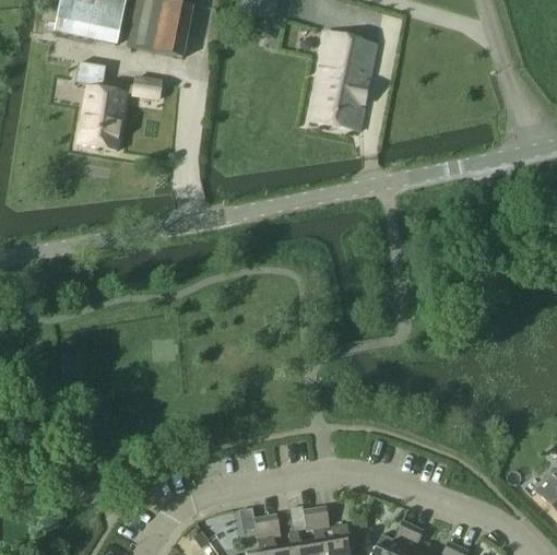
[(117,44),(126,0),(60,0),(56,22),(55,31),(117,44)]
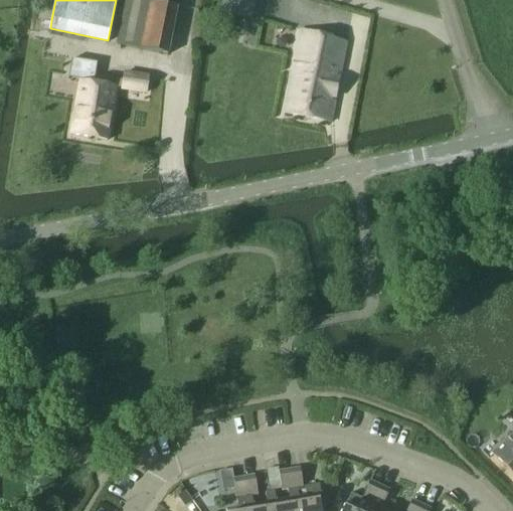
[(169,52),(178,0),(126,0),(119,42),(169,52)]
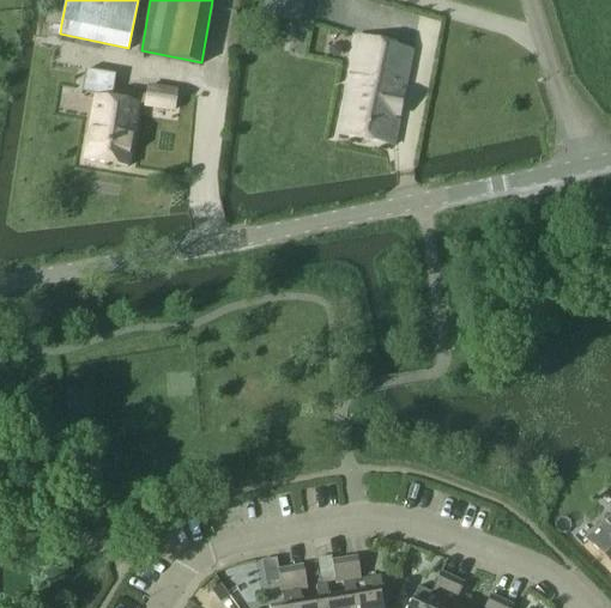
[(360,31),(340,132),(395,145),(416,48),(360,31)]
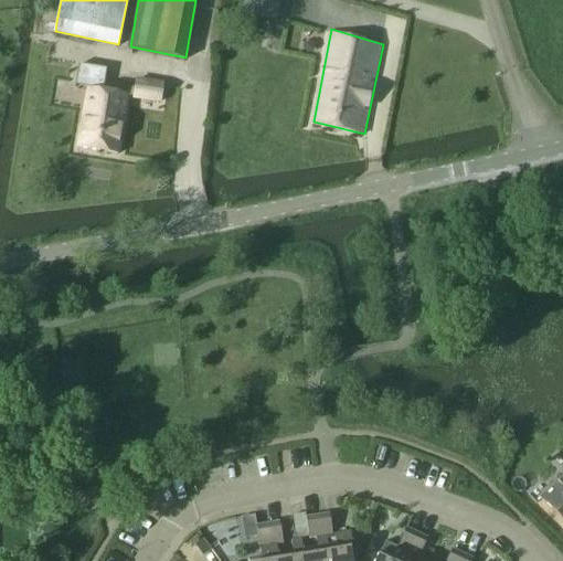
[(108,66),(80,62),(77,76),(91,78),(80,145),(119,151),(128,93),(104,90),(108,66)]
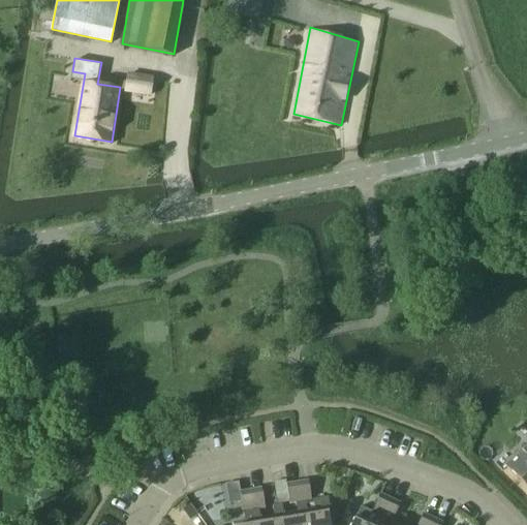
[(127,88),(151,92),(153,75),(130,71),(127,88)]
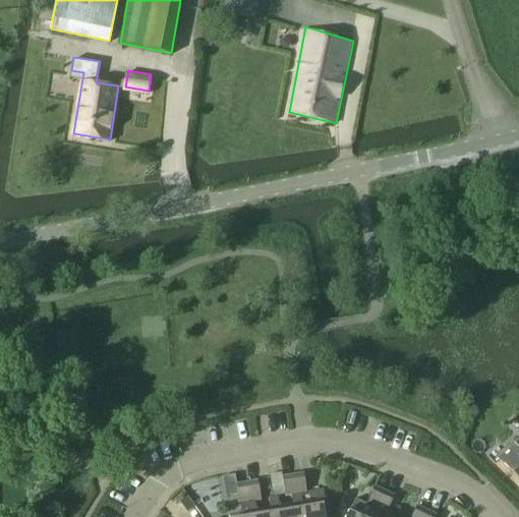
[(518,438),(500,457),(518,475),(518,438)]
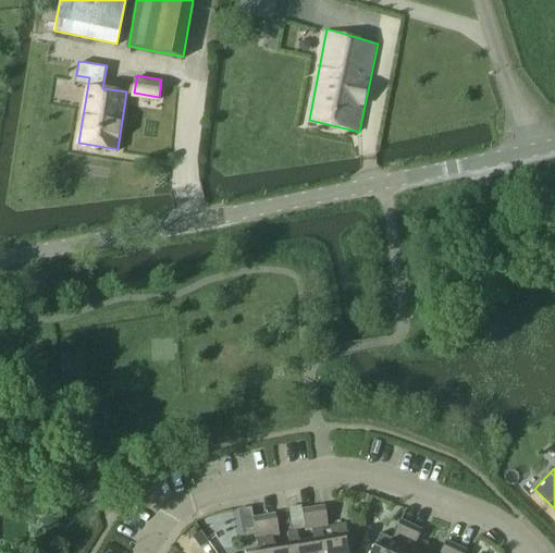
[(325,503),(315,505),(318,527),(323,526),(330,525),(329,524),(325,503)]
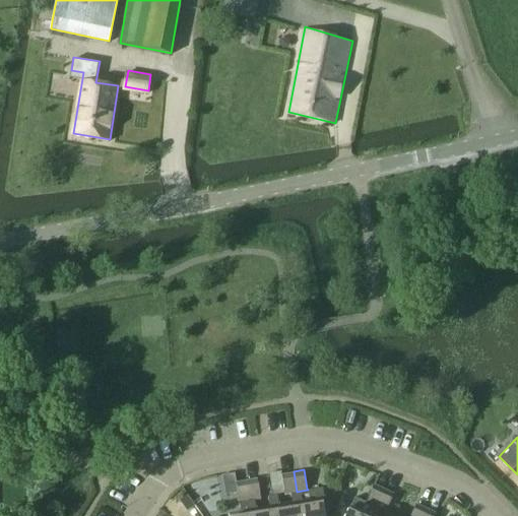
[(295,502),(280,504),(276,505),(277,515),(301,515),(299,501),(303,501),(302,491),(297,492),(294,471),(283,473),(286,493),(293,492),(295,502)]
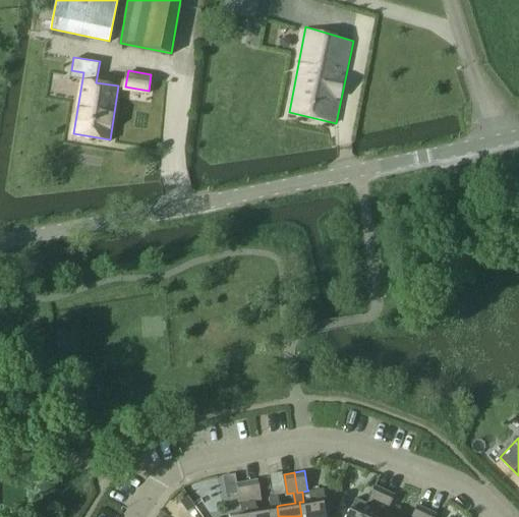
[(258,478),(248,479),(251,500),(256,499),(263,498),(258,478)]
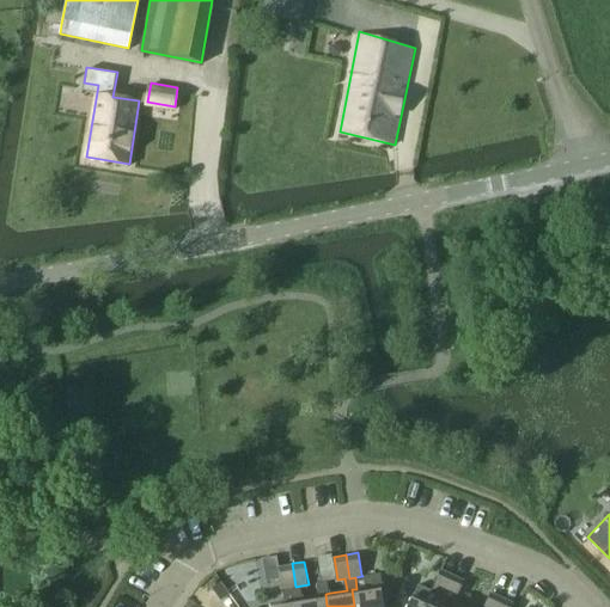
[(296,587),(292,563),(280,565),(284,589),(291,588),(292,600),(270,604),(270,606),(261,606),(299,606),(298,599),(303,598),(302,586),(296,587)]
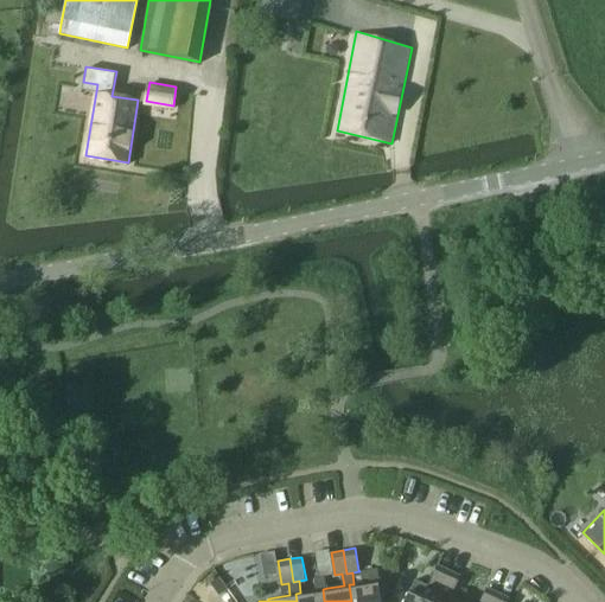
[(437,601),(440,601),(445,593),(440,590),(450,569),(439,563),(430,584),(415,578),(405,601),(434,601),(435,601),(437,601)]
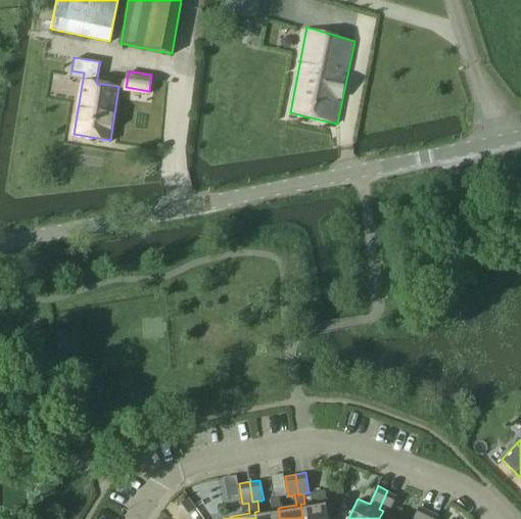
[(344,487),(335,486),(333,498),(341,500),(344,487)]
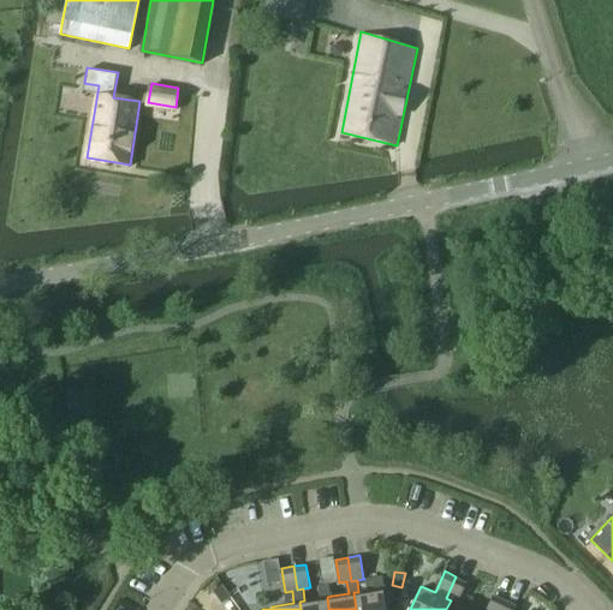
[(356,609),(385,609),(381,588),(386,588),(384,575),(363,578),(364,579),(357,580),(358,592),(353,592),(356,609)]
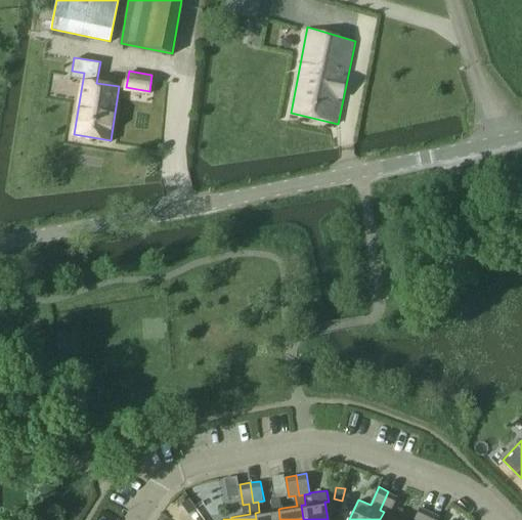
[(380,510),(384,512),(390,514),(398,495),(388,491),(380,510)]
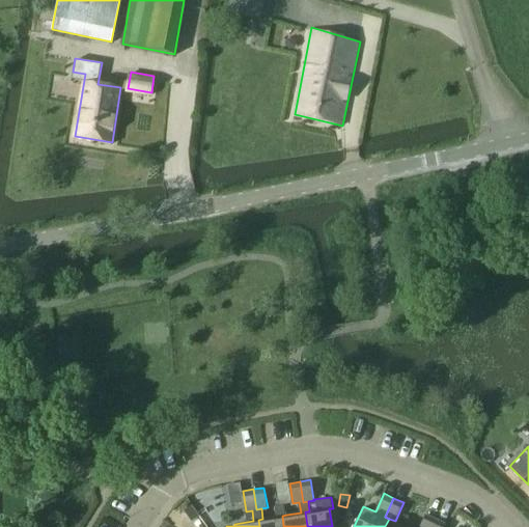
[(185,508),(192,519),(199,514),(192,502),(185,508)]
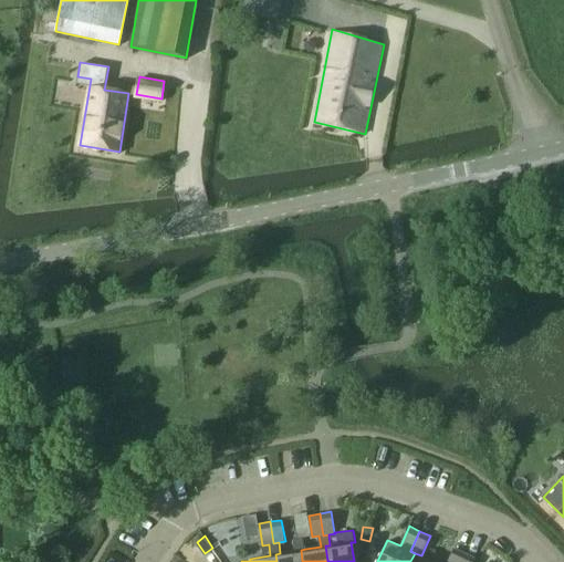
[(295,551),(280,553),(275,554),(277,561),(302,561),(301,550),(305,549),(303,538),(293,540),(295,551)]
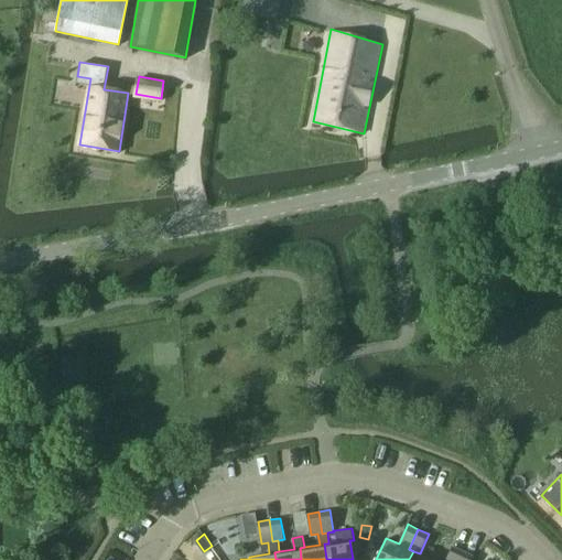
[(458,559),(464,550),(453,545),(446,559),(458,559)]
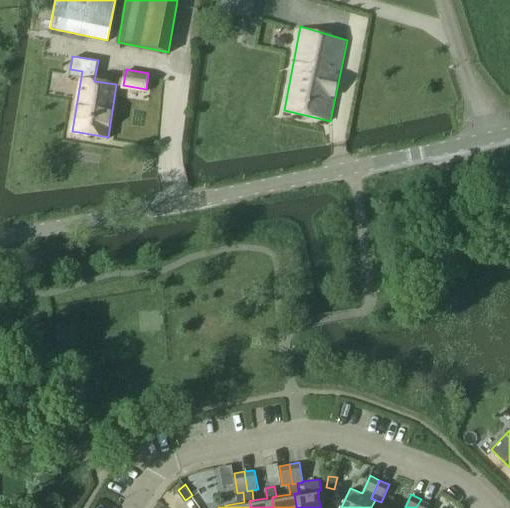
[(416,507),(428,507),(430,503),(421,499),(416,507)]
